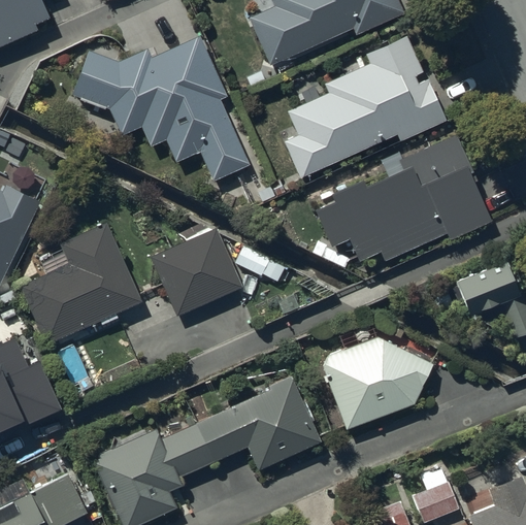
[(0,0),(0,46),(40,29),(38,24),(54,17),(46,0),(0,0)]
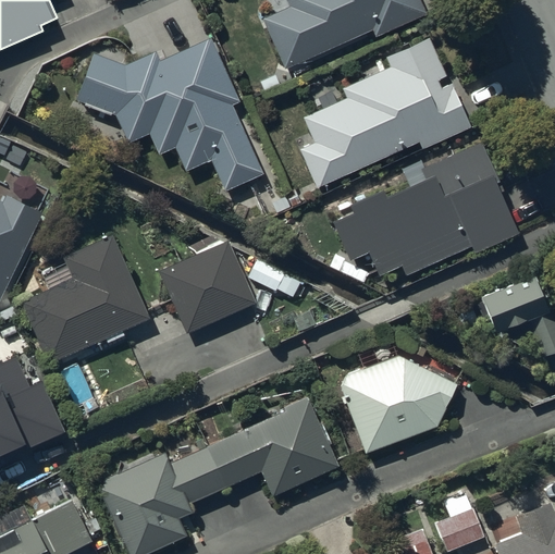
[(287,0),(291,8),(266,19),(286,68),(374,32),(375,36),(427,14),(420,0),(287,0)]
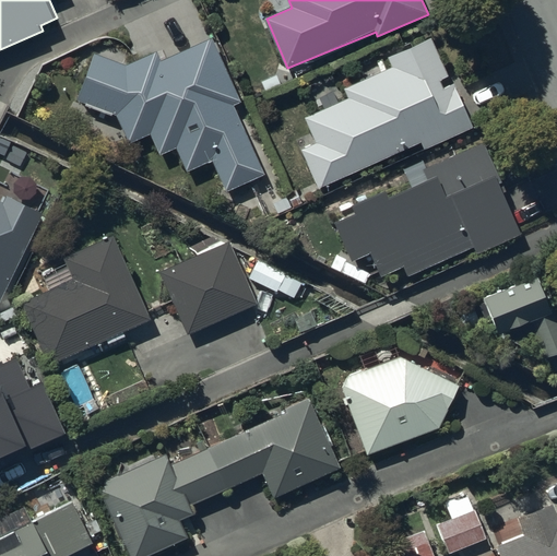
[(426,150),(474,127),(430,37),(383,58),(389,70),(344,90),(348,98),(306,118),(318,143),(303,151),(319,189),(423,142),(426,150)]
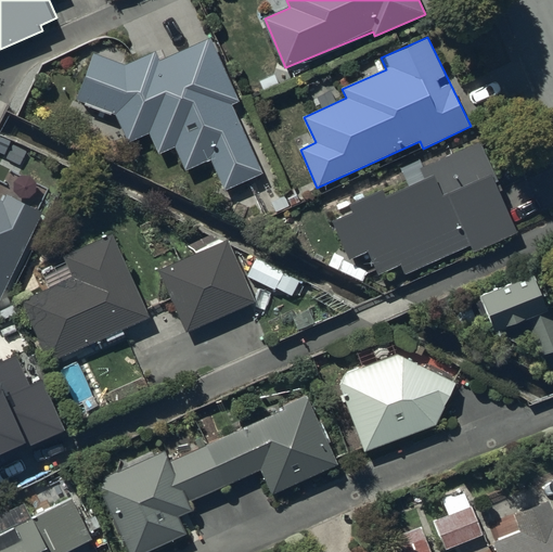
[(113,116),(114,112),(116,112),(128,142),(150,135),(159,153),(176,148),(185,169),(209,158),(224,191),(264,172),(232,105),(239,102),(210,39),(162,62),(156,52),(126,66),(95,54),(79,100),(88,103),(87,106),(113,116)]
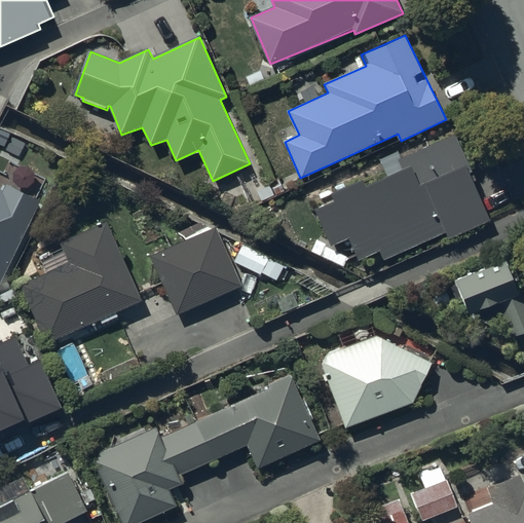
[(334,196),(313,206),(330,246),(348,237),(358,258),(380,248),(384,259),(447,232),(449,237),(489,220),(452,135),(399,157),(403,166),(367,182),(364,175),(331,189),(334,196)]
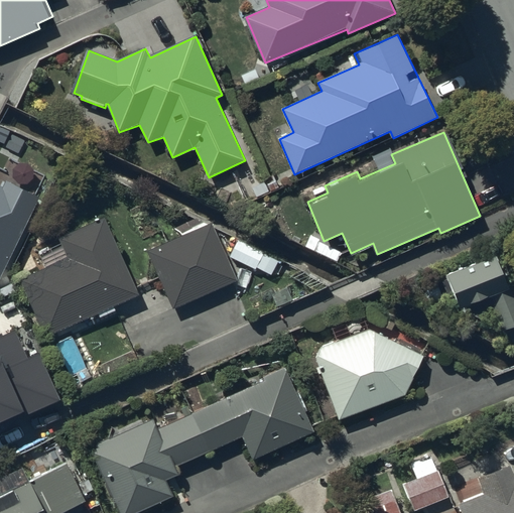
[(5,188),(0,185),(0,282),(40,196),(9,180),(5,188)]
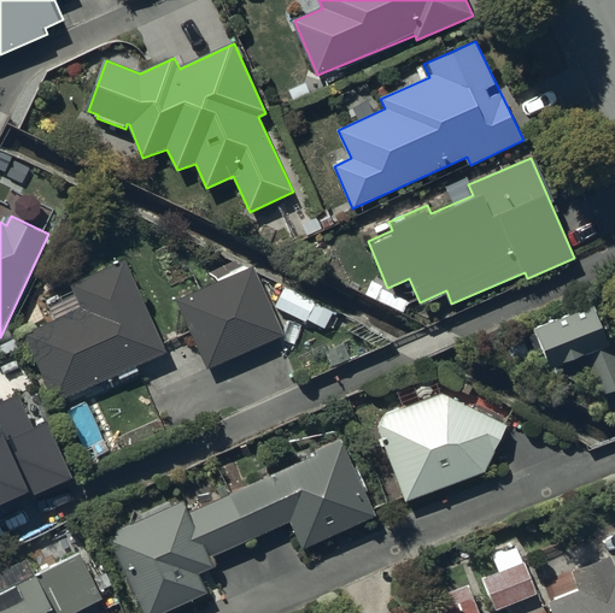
[(126,261),(75,284),(83,308),(25,335),(56,402),(168,353),(126,261)]
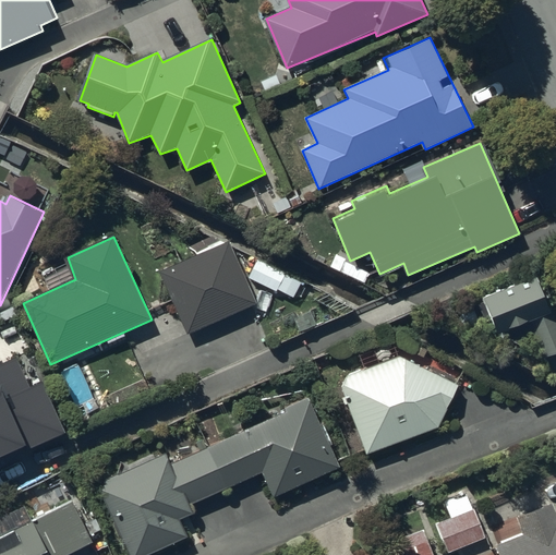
[(256,302),(228,240),(160,272),(189,333),(256,302)]
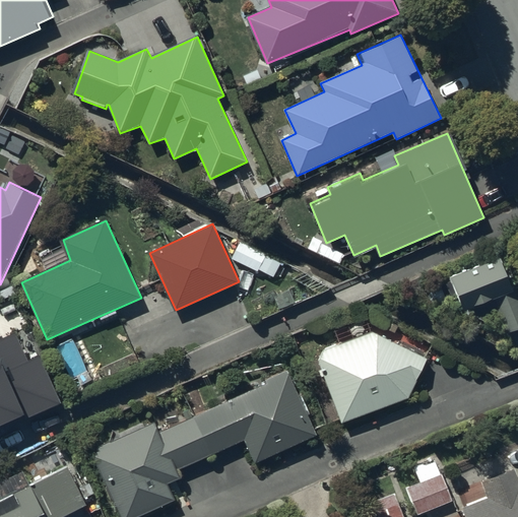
[(517,291),(504,254),(450,273),(463,308),(471,305),(477,323),(501,315),(507,332),(517,328),(517,291)]
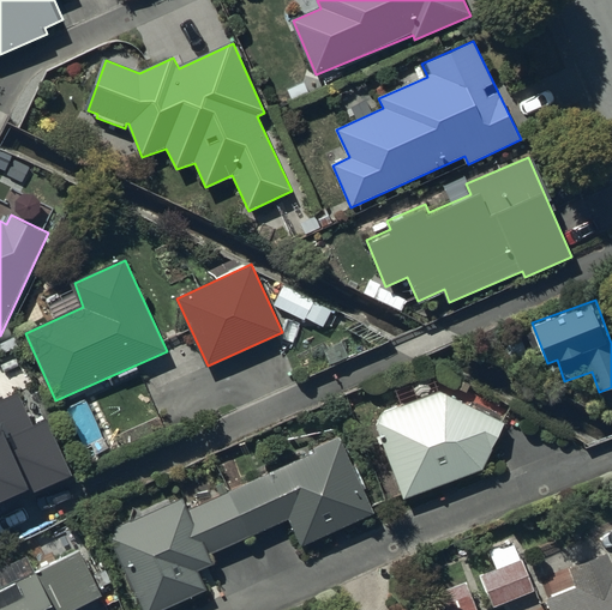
[(484,467),(503,421),(442,390),(382,414),(376,424),(405,499),(484,467)]
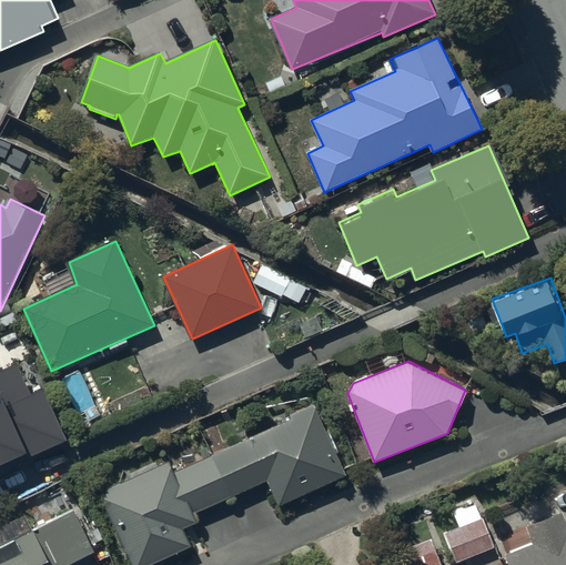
[(174,473),(169,462),(102,493),(134,564),(151,564),(191,547),(183,530),(196,523),(192,514),(266,481),(279,506),(345,476),(314,407),(174,473)]
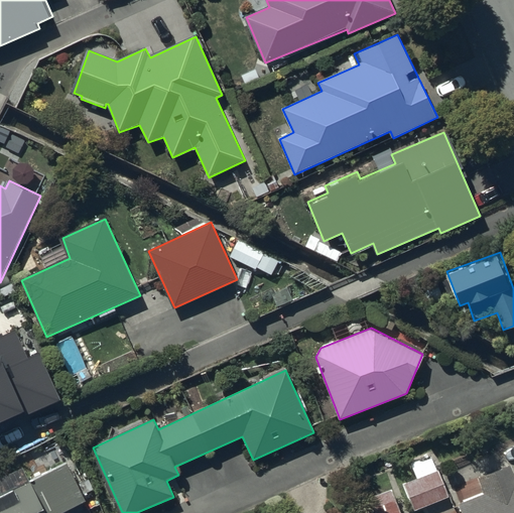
[(416,511),(448,497),(430,456),(411,464),(417,479),(404,485),(416,511)]
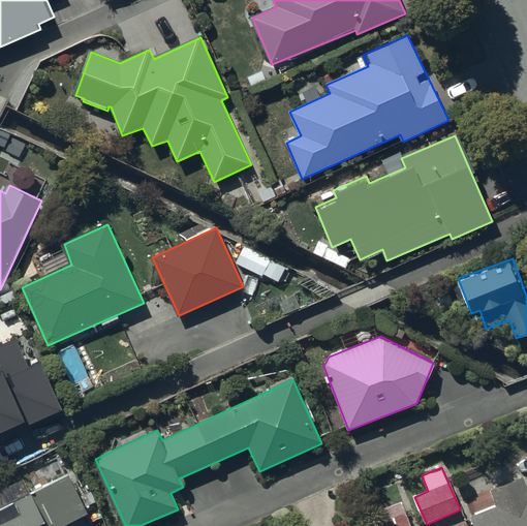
[(62,525),(89,514),(72,475),(0,508),(0,525),(62,525)]
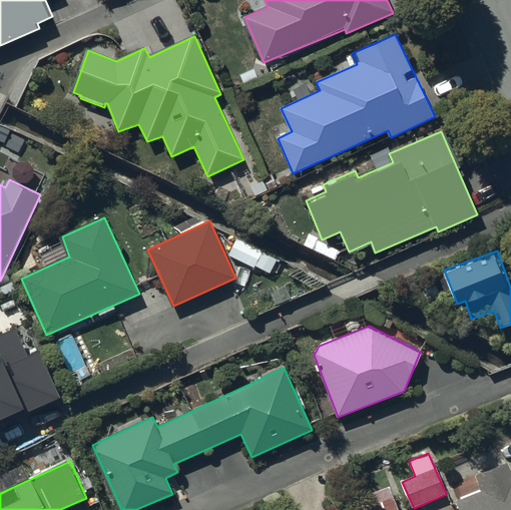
[(510,469),(507,461),(475,475),(482,489),(455,500),(459,509),(510,509),(510,469)]
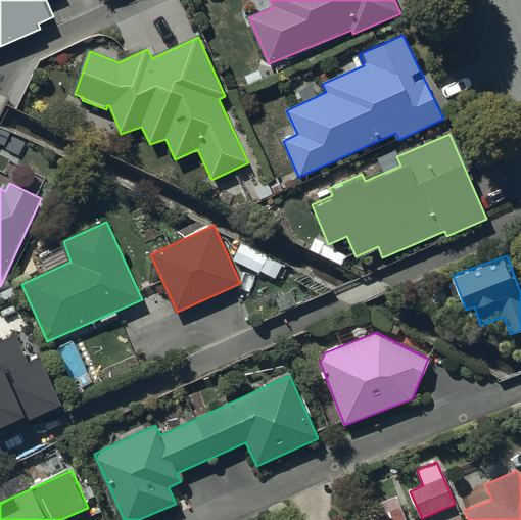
[(406,519),(395,494),(375,504),(381,519),(406,519)]
